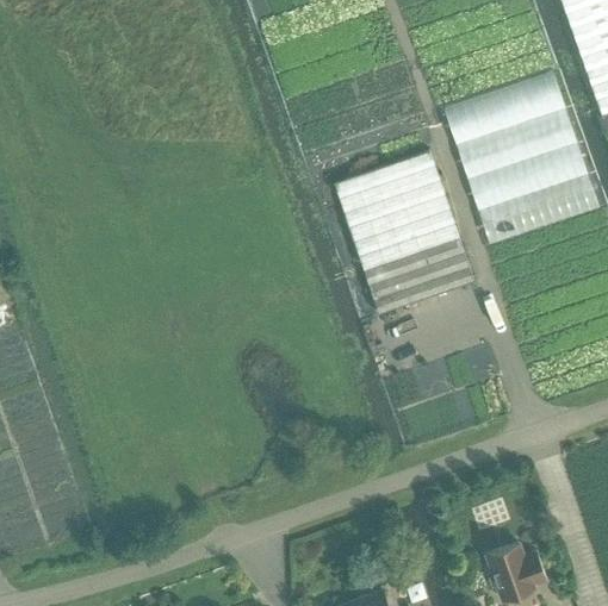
[(607,0),(562,0),(602,116),(607,113),(607,0)]
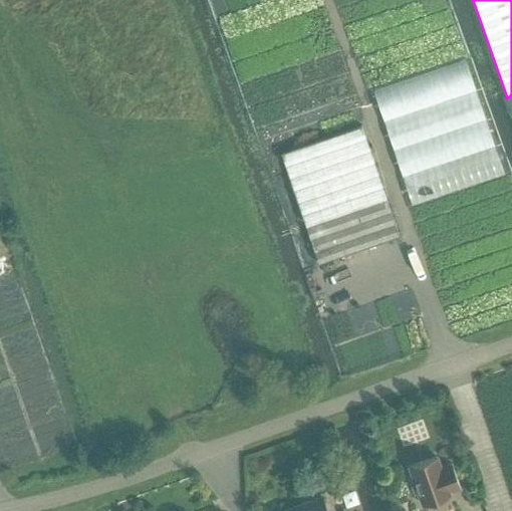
[(318,265),(358,251),(399,238),(362,128),(282,156),(318,265)]
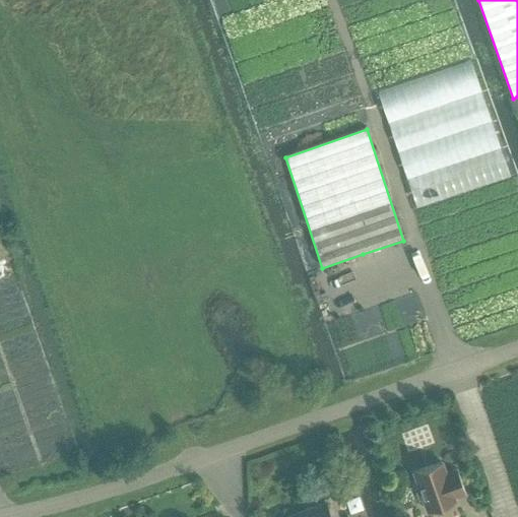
[(446,476),(442,464),(415,474),(421,490),(415,491),(419,503),(425,501),(429,514),(456,505),(454,500),(466,496),(458,472),(446,476)]
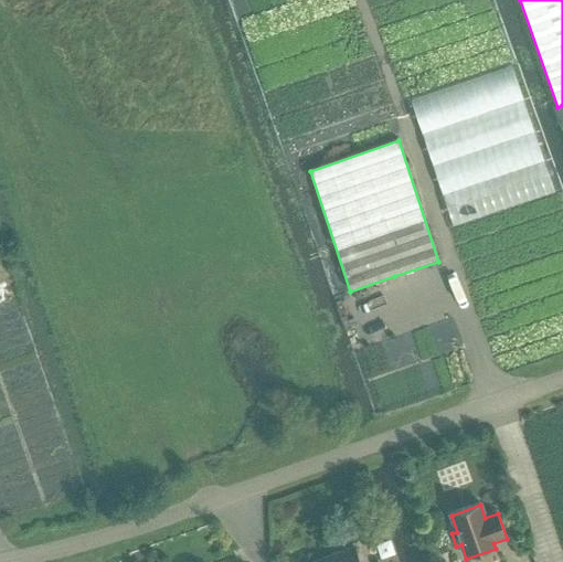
[(392,544),(379,549),(383,561),(386,561),(395,558),(392,544)]
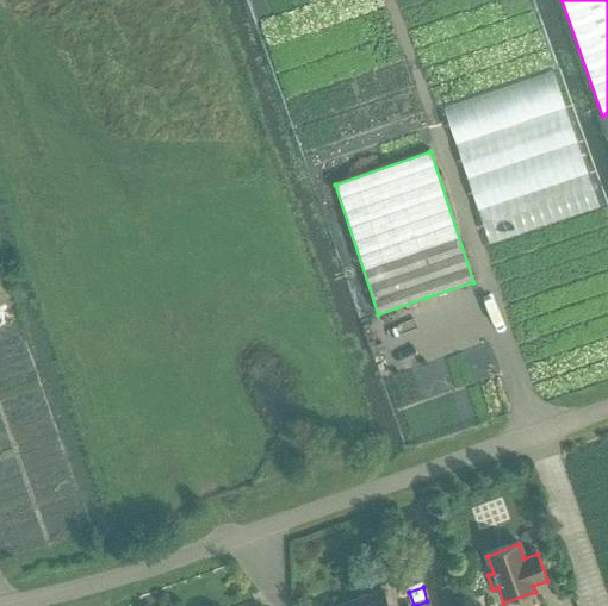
[(388,605),(383,592),(346,605),(388,605)]
